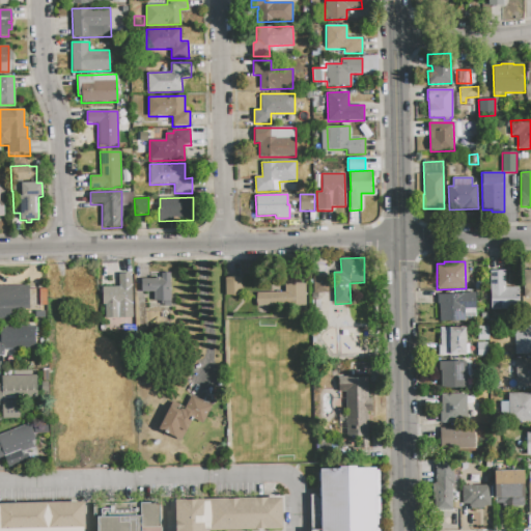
[(530,269),(522,270),(523,297),(530,296),(530,269)]
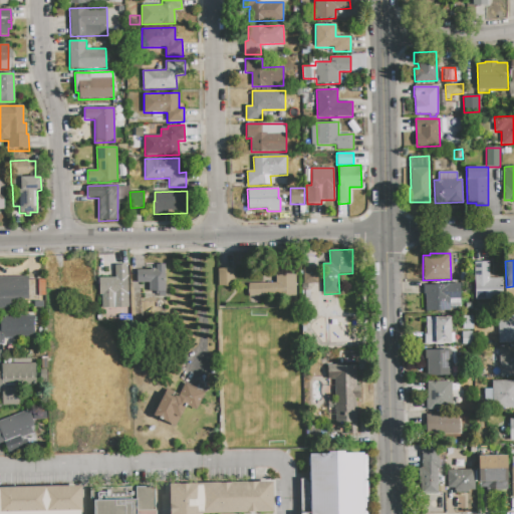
[(474,262),(489,262),(490,278),(502,278),(503,298),(475,299),(474,262)]
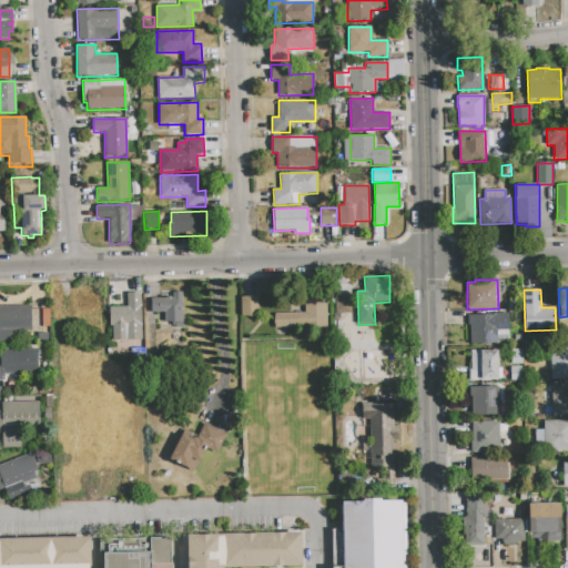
[(140,292),(142,340),(112,342),(112,326),(110,326),(109,307),(127,306),(125,293),(140,292)]
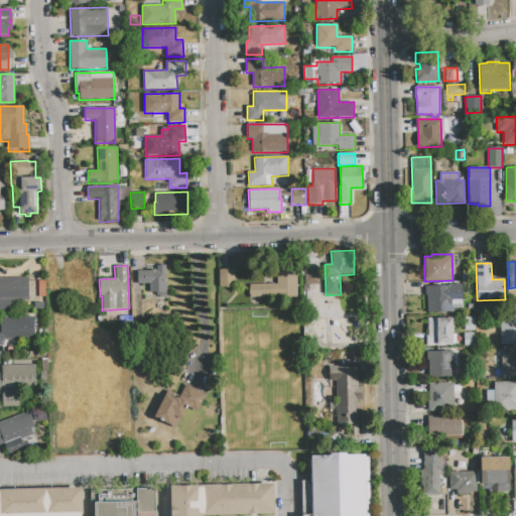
[(165,265),(165,274),(166,298),(149,299),(148,283),(137,284),(137,271),(156,270),(156,265),(165,265)]
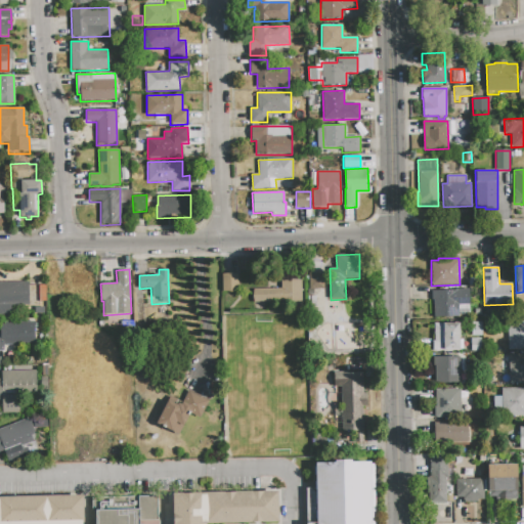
[(74,275),(80,274),(80,270),(89,270),(89,273),(95,273),(96,292),(75,293),(74,275)]
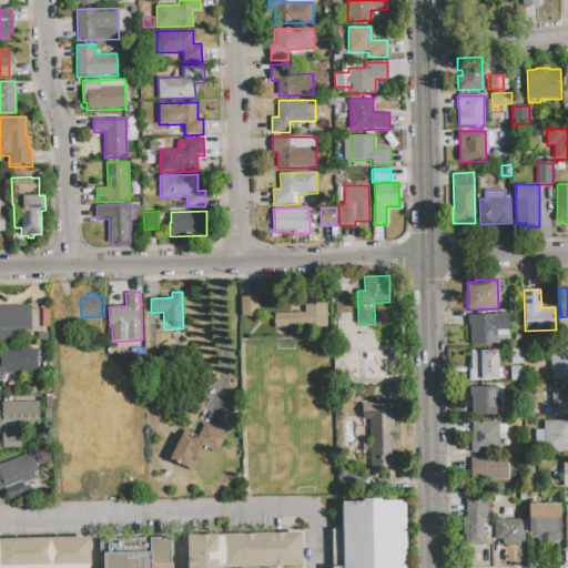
[(250,296),(259,296),(259,316),(241,316),(241,297),(250,296)]
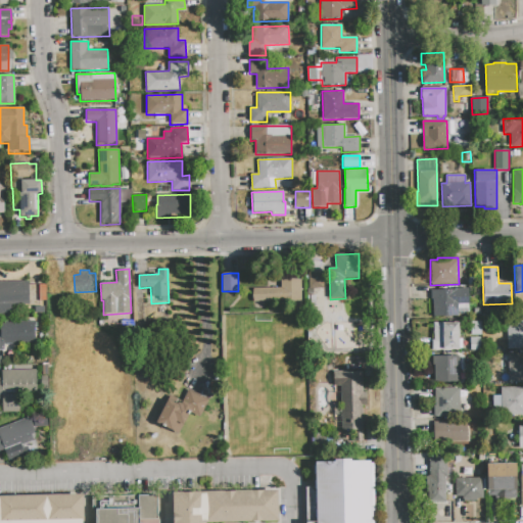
[(307,273),(323,273),(324,289),(308,289),(307,273)]
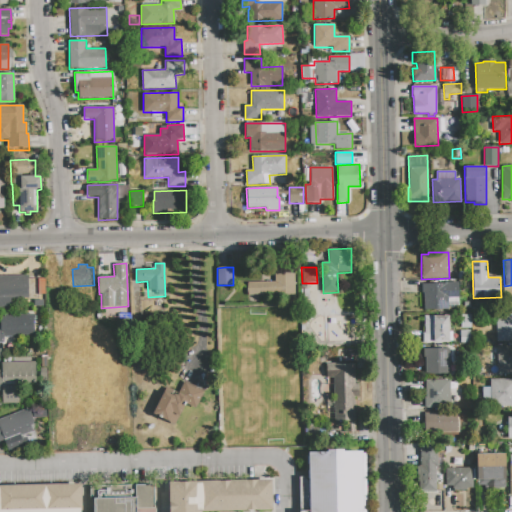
[(248,296),(247,283),(275,282),(275,274),(285,273),(295,274),(295,295),(248,296)]
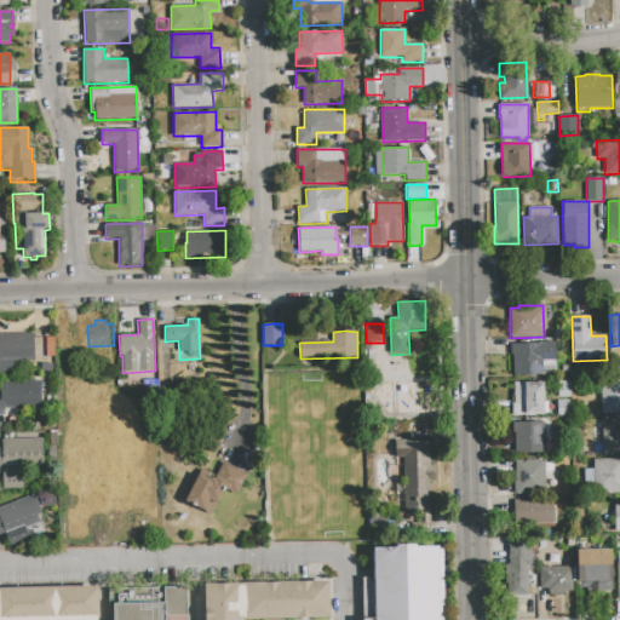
[(0,361),(0,333),(34,333),(34,361),(0,361)]
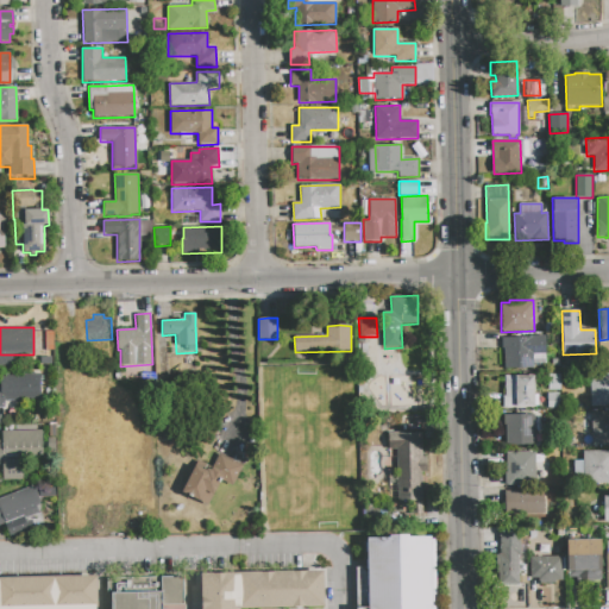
[(501,338),(546,337),(547,368),(504,369),(504,349),(502,349),(501,338)]
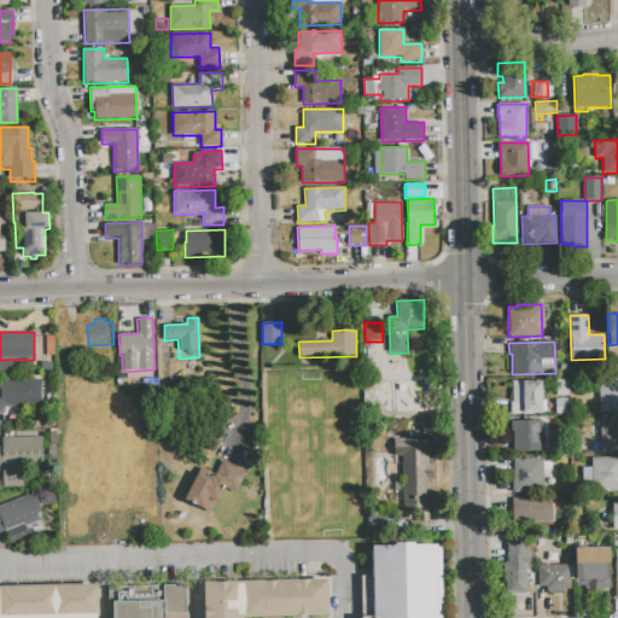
[(0,380),(41,379),(41,407),(5,407),(5,414),(0,414),(0,380)]
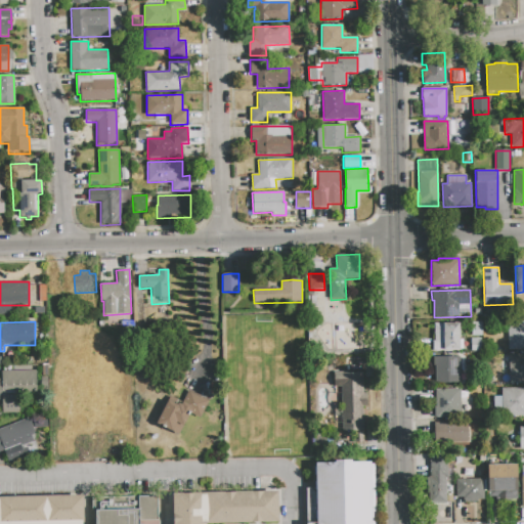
[(474,321),(482,321),(482,336),(474,336),(474,333),(472,333),(472,325),(474,325),(474,321)]
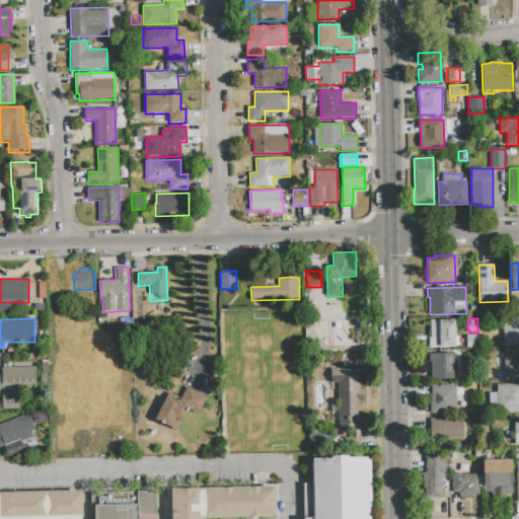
[(503,318),(518,318),(518,346),(503,347),(503,318)]
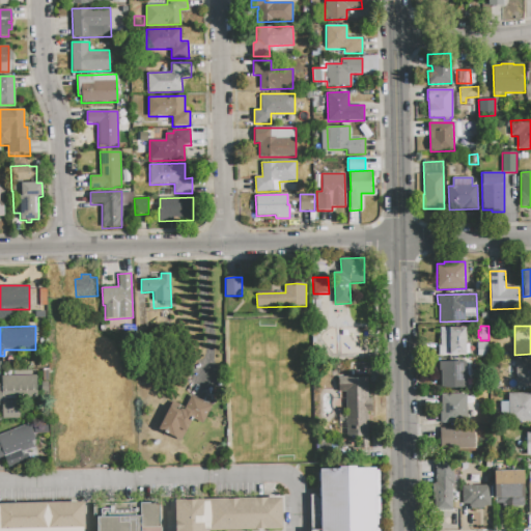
[(466,328),(466,356),(439,356),(439,345),(440,345),(440,328),(466,328)]
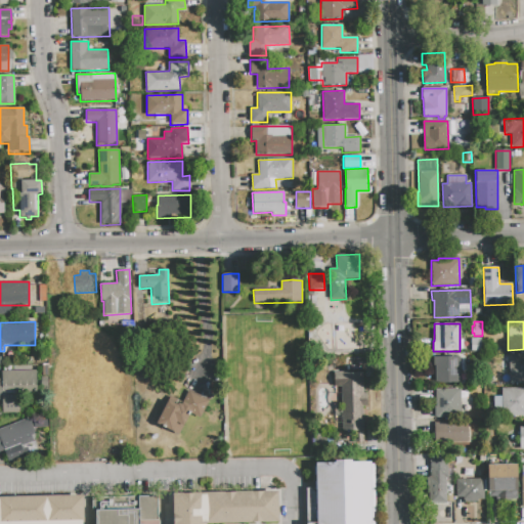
[(471,339),(481,339),(482,351),(471,352),(471,339)]
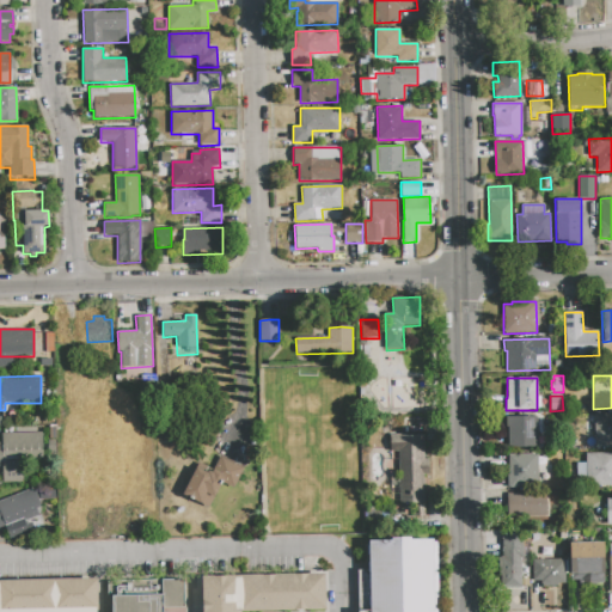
[(594,415),(611,412),(611,446),(595,447),(594,415)]
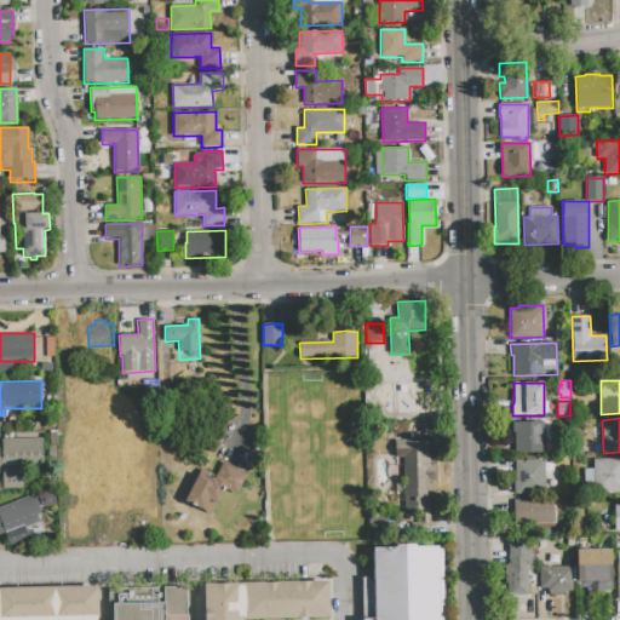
[(544,422),(544,454),(515,455),(515,432),(512,432),(512,423),(544,422)]
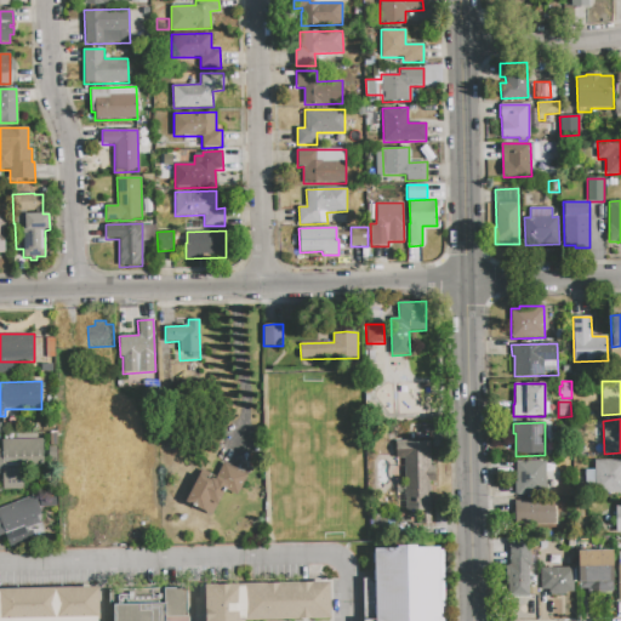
[(1,440),(43,439),(43,467),(7,468),(7,474),(0,474),(0,449),(1,449),(1,440)]
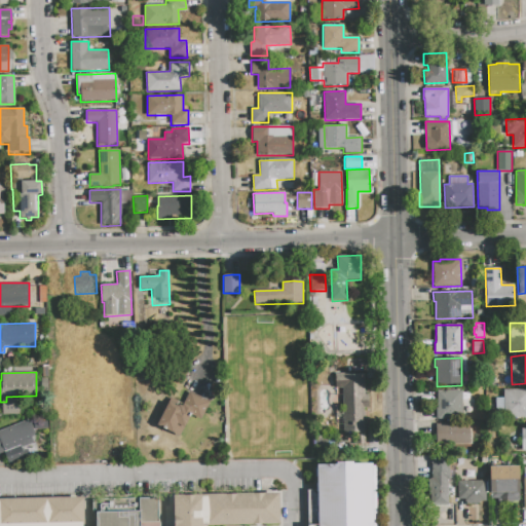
[(364,374),(365,395),(366,408),(364,408),(365,446),(344,447),(343,424),(336,424),(335,406),(343,406),(342,388),(335,388),(335,375),(364,374)]
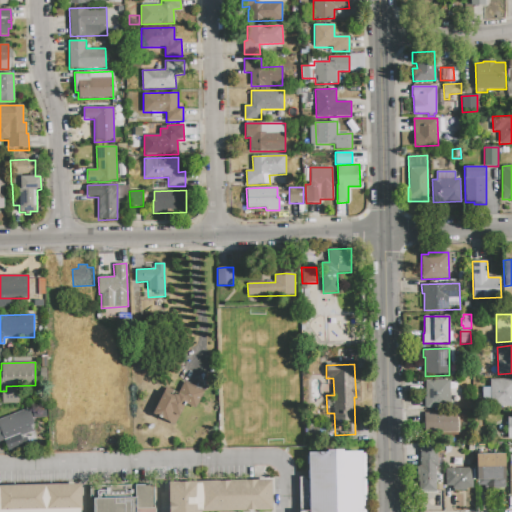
[(490,379),(511,378),(511,405),(490,406),(490,399),(490,387),(490,379)]
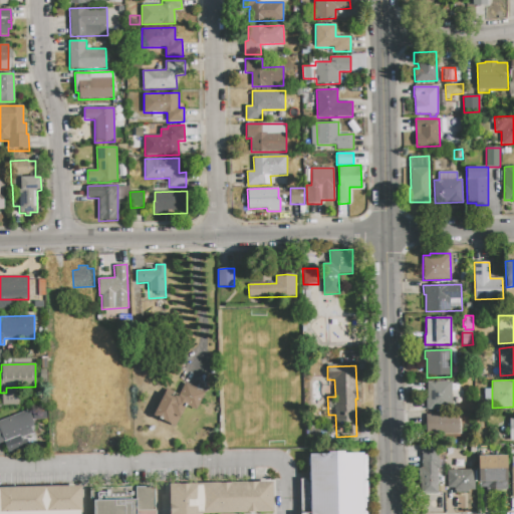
[(427,381),(452,380),(452,410),(427,411),(426,399),(428,399),(427,381)]
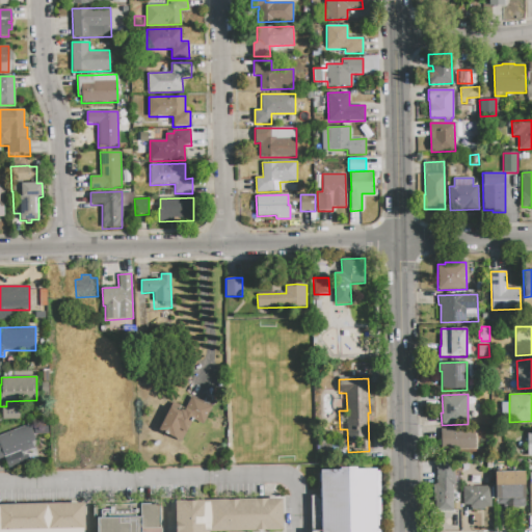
[(170,406),(180,410),(181,408),(183,409),(190,396),(212,406),(203,424),(193,419),(182,442),(158,430),(170,406)]
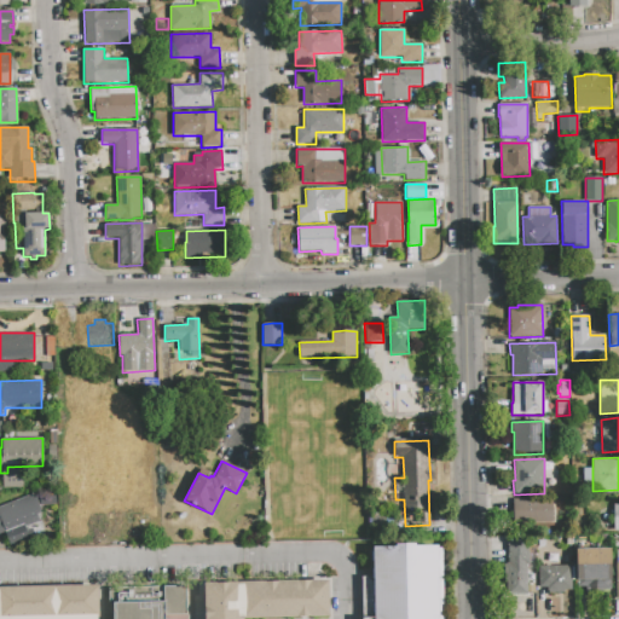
[(593,482),(584,482),(583,468),(593,468),(593,482)]
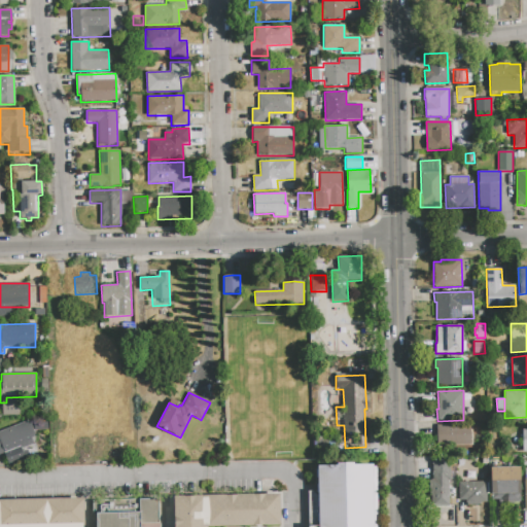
[(33,419),(48,417),(49,429),(34,430),(33,419)]
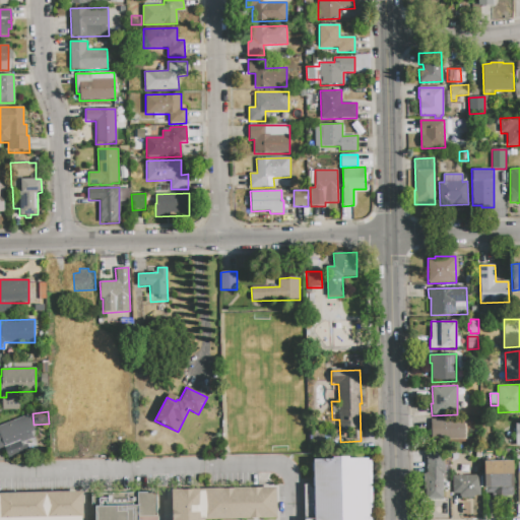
[(0,426),(28,414),(35,431),(31,432),(34,438),(5,449),(4,447),(0,448),(0,426)]
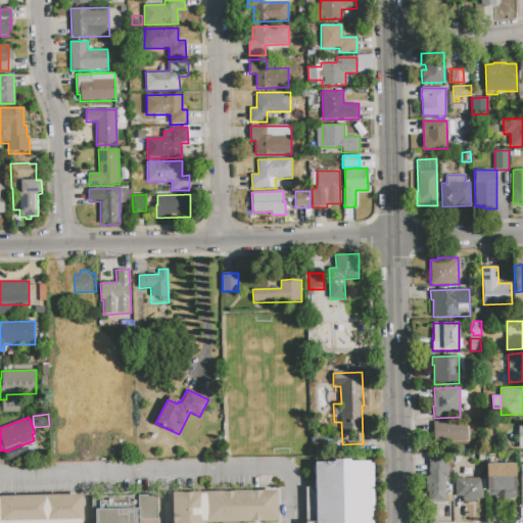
[(433,422),(467,421),(467,441),(433,442),(433,422)]
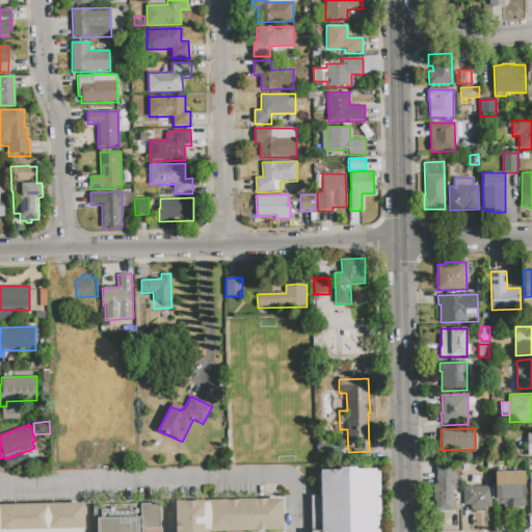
[(454,464),(454,485),(453,485),(453,512),(433,512),(432,484),(436,484),(436,464),(454,464)]
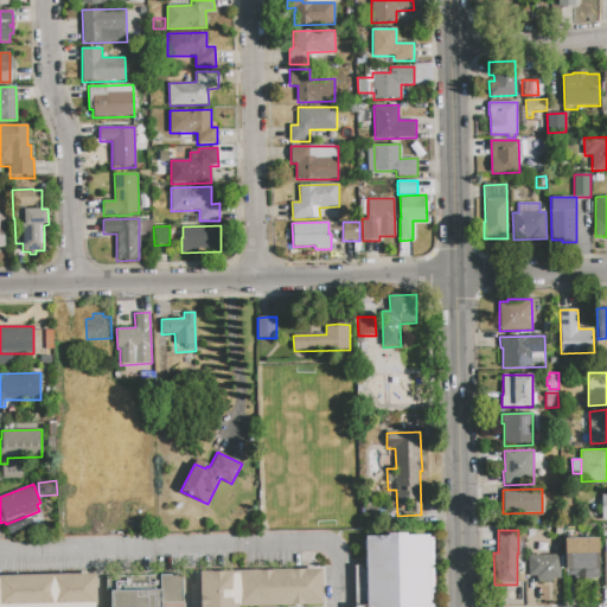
[(363,536),(387,537),(387,534),(407,534),(407,536),(429,536),(429,538),(434,538),(435,606),(355,606),(355,567),(364,567),(363,536)]
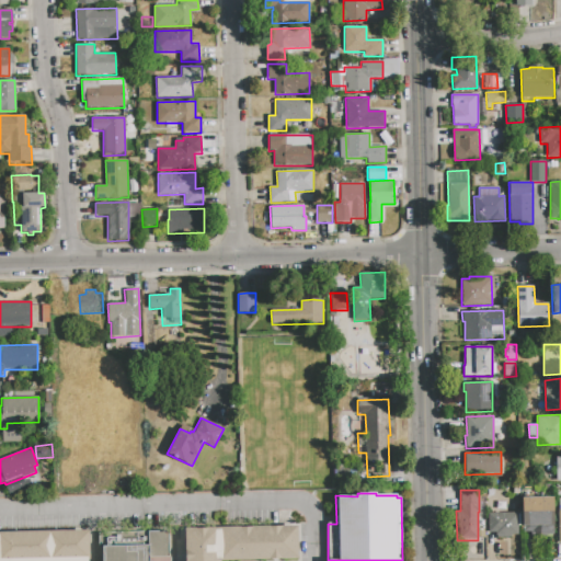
[(522,497),(554,497),(554,538),(530,538),(530,533),(523,533),(523,527),(522,497)]
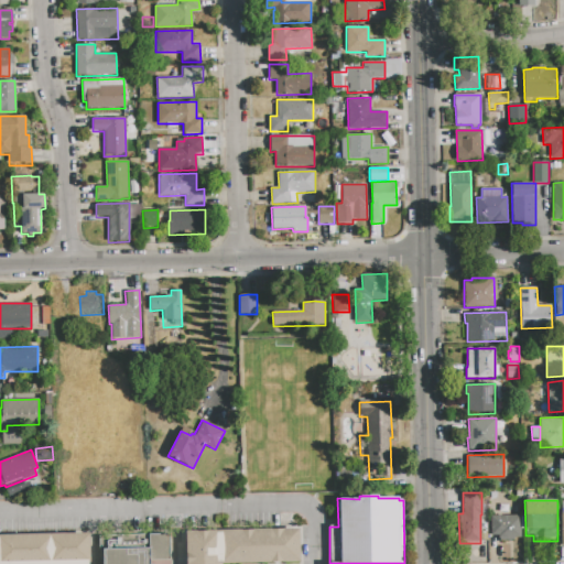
[(491,517),(521,516),(521,539),(513,539),(513,542),(498,542),(498,537),(491,537),(491,517)]
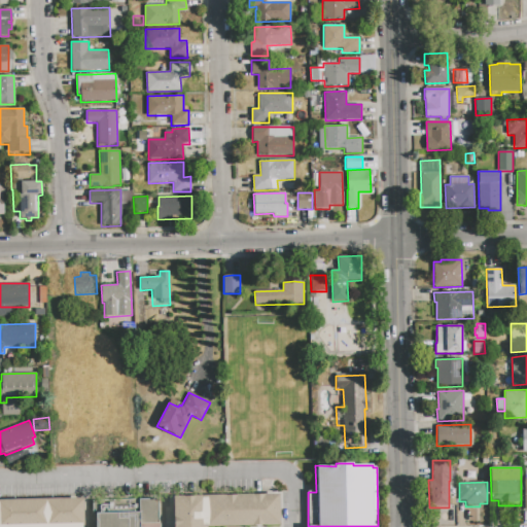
[(245,526),(282,526),(281,495),(173,498),(173,526),(245,526)]
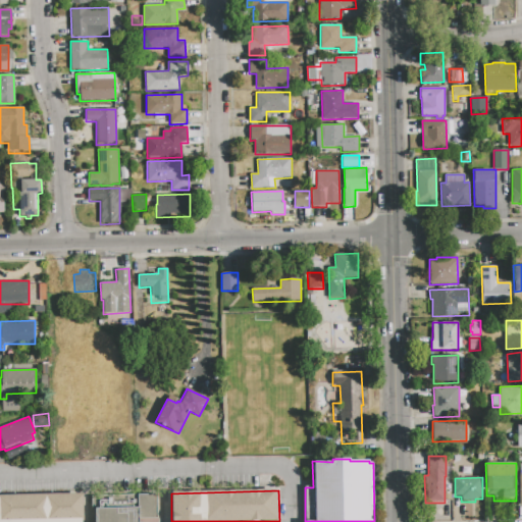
[(0,521),(85,521),(85,494),(0,497),(0,521)]
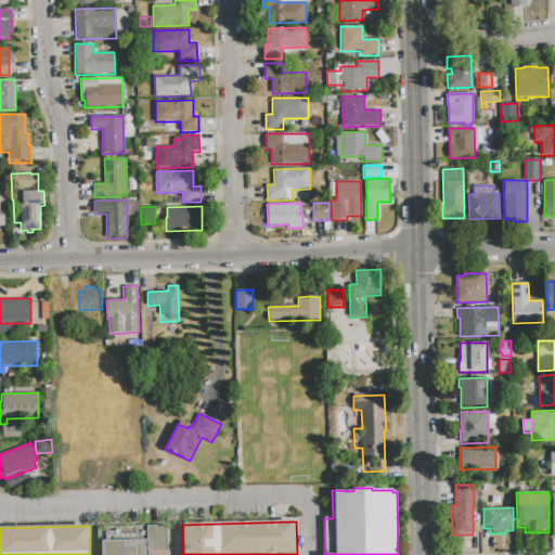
[(97,528),(97,554),(158,554),(158,527),(97,528)]
